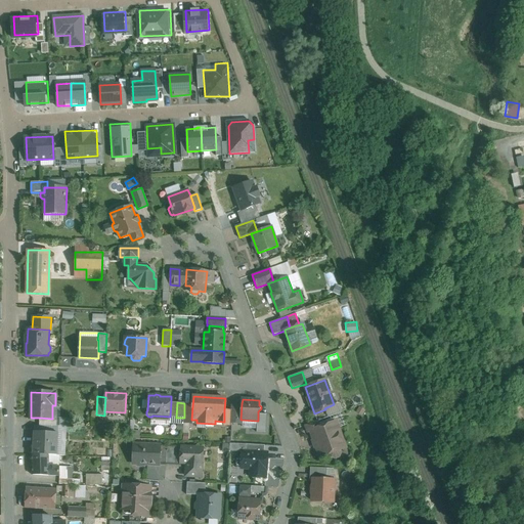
[(242,403),(231,402),(231,411),(230,423),(242,423),(242,420),(241,420),(242,403)]
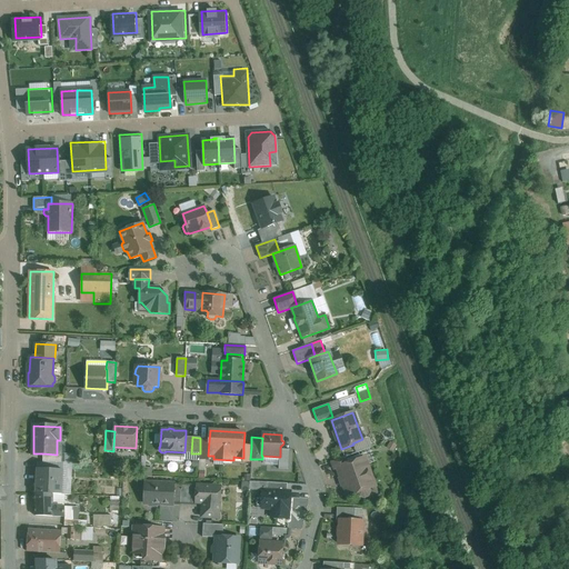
[(209,441),(200,441),(200,453),(199,453),(199,459),(209,459),(209,456),(208,456),(209,441)]
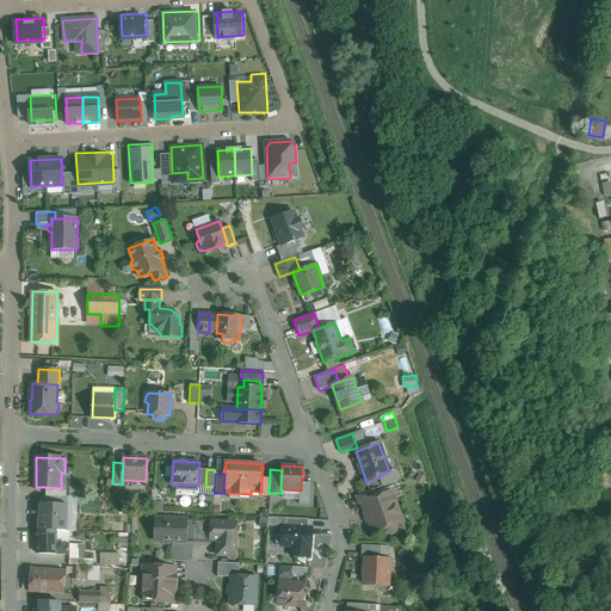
[(270,480),(261,479),(261,492),(260,492),(260,495),(269,495),(269,493),(270,480)]
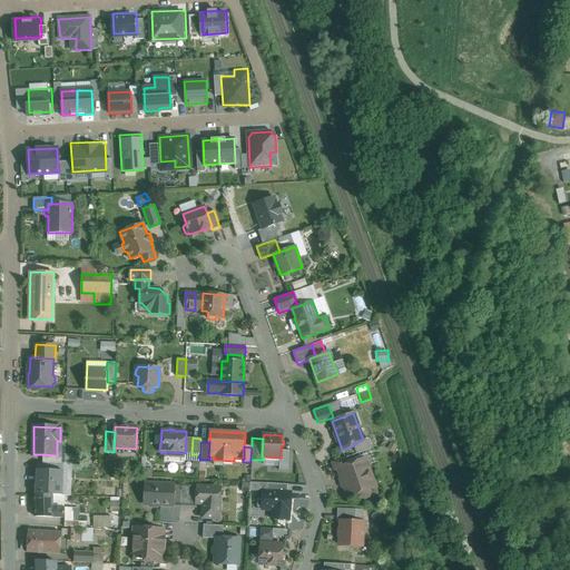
[(291,451),(281,450),(281,458),(279,458),(279,470),(290,471),(291,451)]
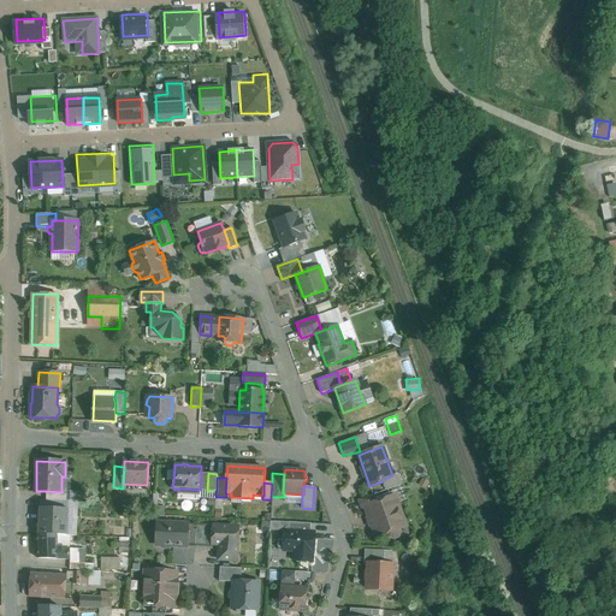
[(61,492),(47,491),(46,501),(66,501),(66,491),(61,491),(61,492)]
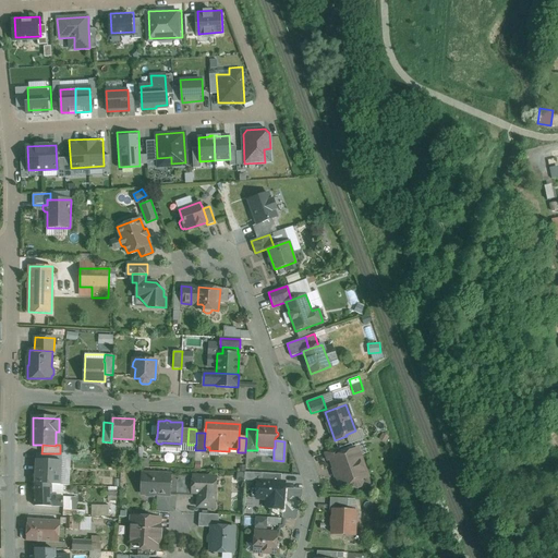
[(339,448),(325,452),(328,460),(331,459),(331,458),(342,455),(339,448)]
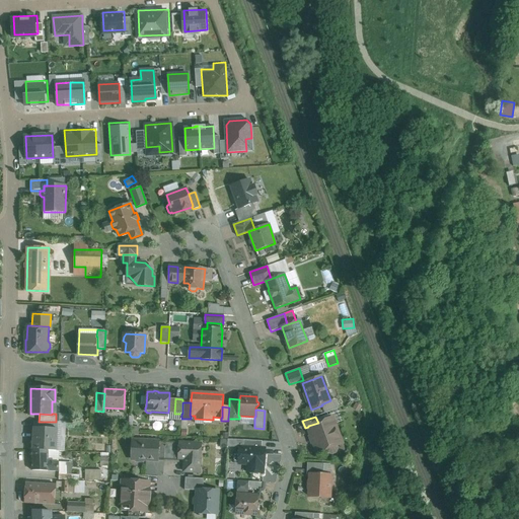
[(318,423),(308,426),(308,427),(318,452),(327,449),(328,452),(331,453),(336,452),(338,449),(337,446),(341,444),(331,418),(318,423)]
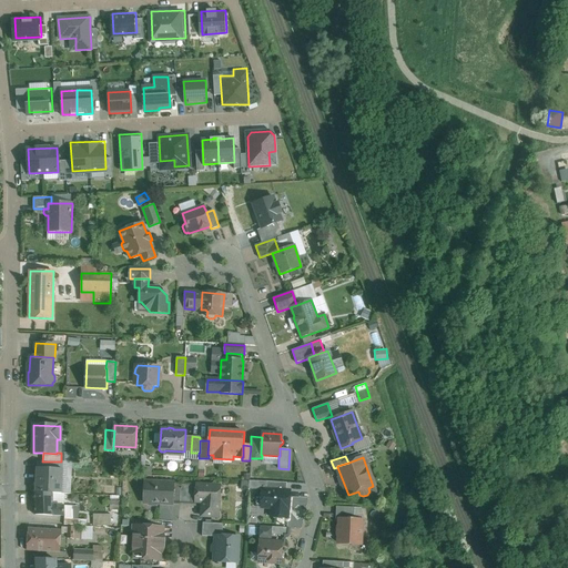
[(36,493),(53,493),(62,494),(63,469),(37,468),(36,493)]
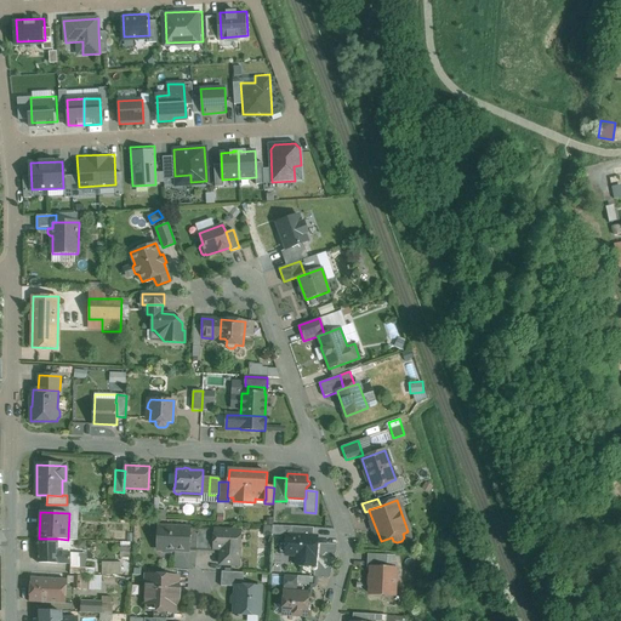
[(171,533),(158,533),(158,550),(161,550),(161,551),(164,553),(169,553),(171,551),(172,550),(189,551),(191,529),(171,528),(171,533)]
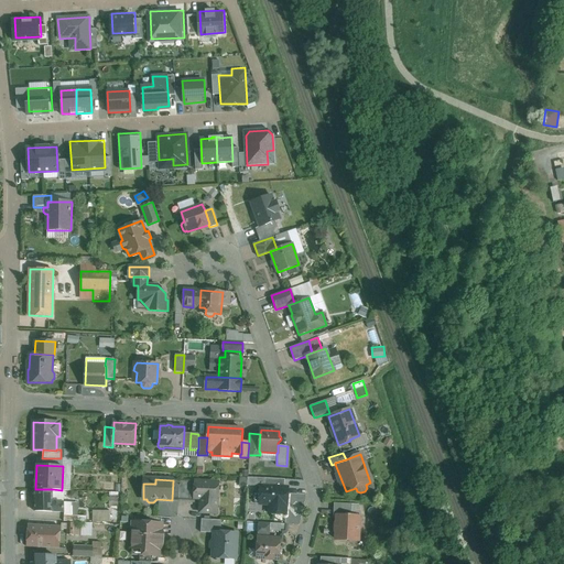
[(195,481),(180,481),(179,500),(195,501),(195,499),(194,498),(195,481)]
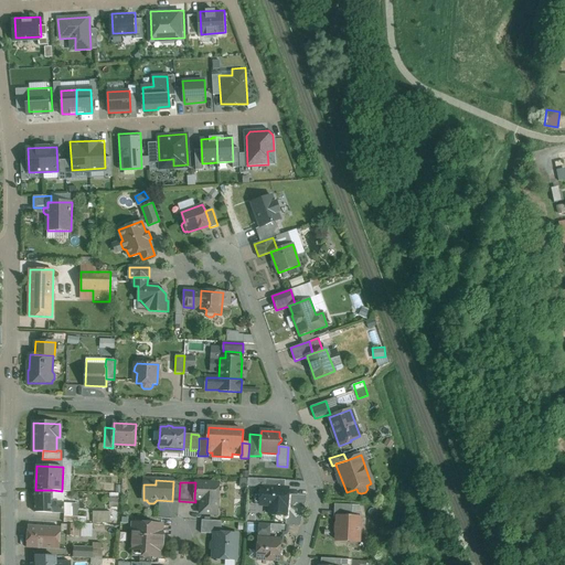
[(214,482),(195,482),(194,499),(195,500),(201,500),(201,513),(212,514),(217,510),(219,488),(214,482)]
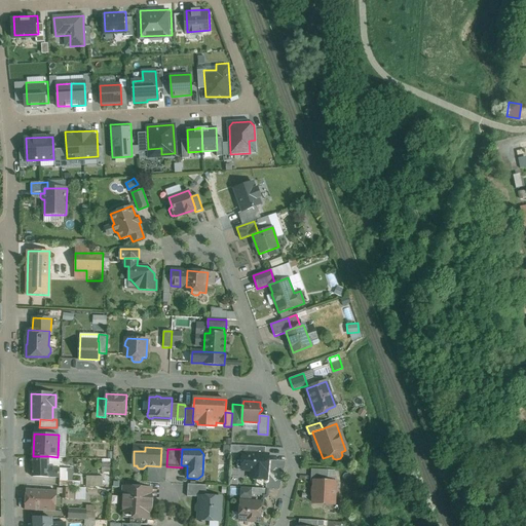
[(247,453),(242,453),(241,471),(251,471),(251,479),(256,479),(256,480),(261,480),(266,480),(267,472),(268,472),(269,454),(265,454),(247,453)]
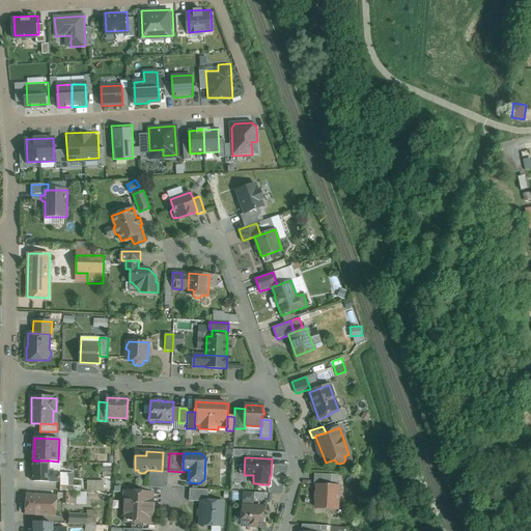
[(33,460),(31,460),(32,481),(60,482),(60,484),(67,485),(66,473),(50,472),(50,460),(33,460)]
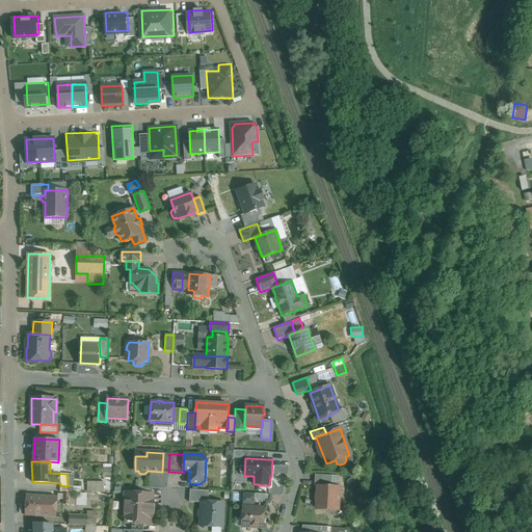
[(331,476),(315,475),(315,486),(318,486),(330,486),(331,476)]
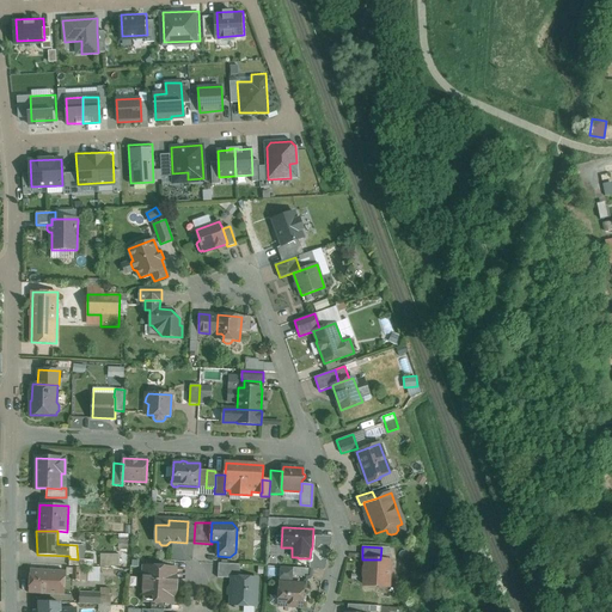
[(380,560),(366,560),(365,586),(387,587),(390,548),(381,548),(380,560)]
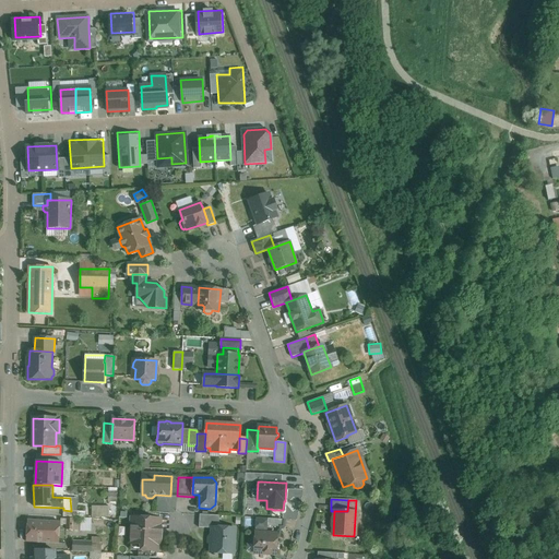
[(109,507),(92,506),(92,518),(109,518),(109,507)]
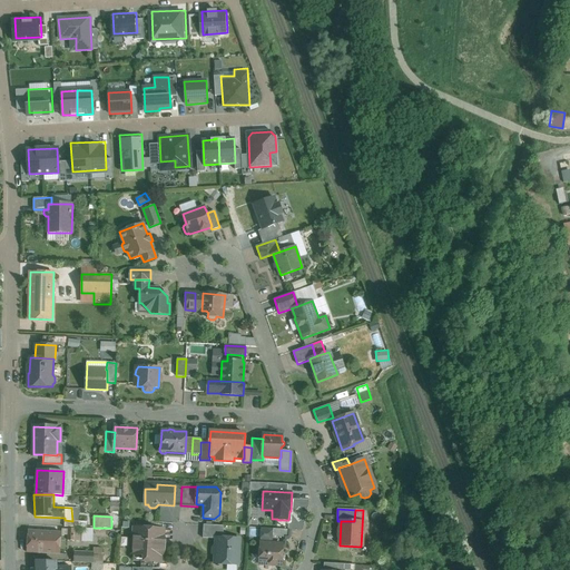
[(224,526),(204,524),(203,538),(216,539),(216,538),(223,538),(224,526)]
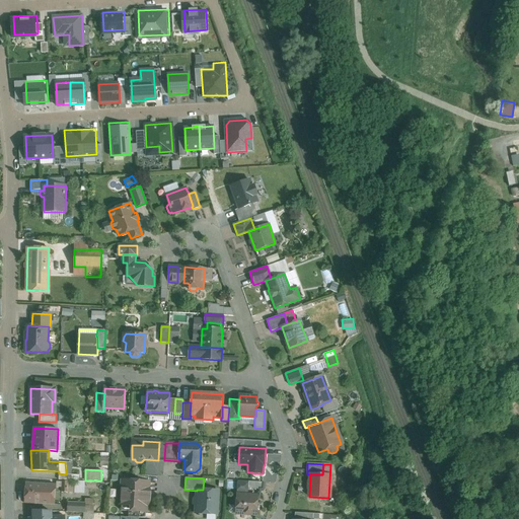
[(135,480),(132,480),(132,484),(123,483),(122,505),(129,505),(129,511),(146,512),(146,501),(148,501),(150,500),(150,497),(149,496),(147,495),(148,482),(135,480)]
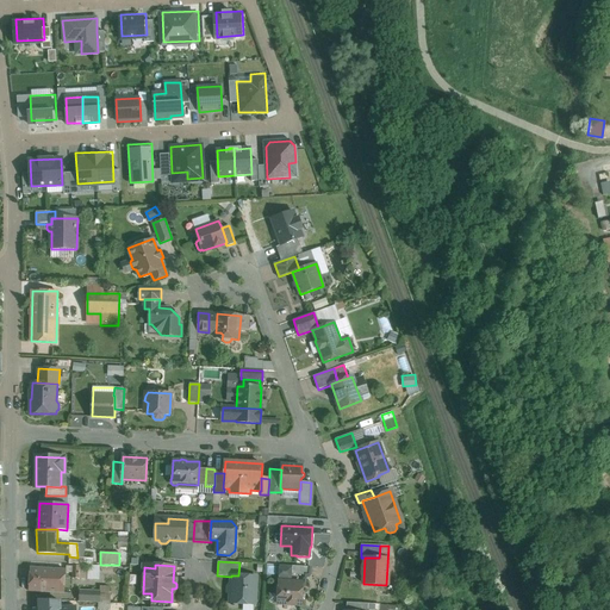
[(87,566),(73,566),(73,578),(87,579),(87,566)]
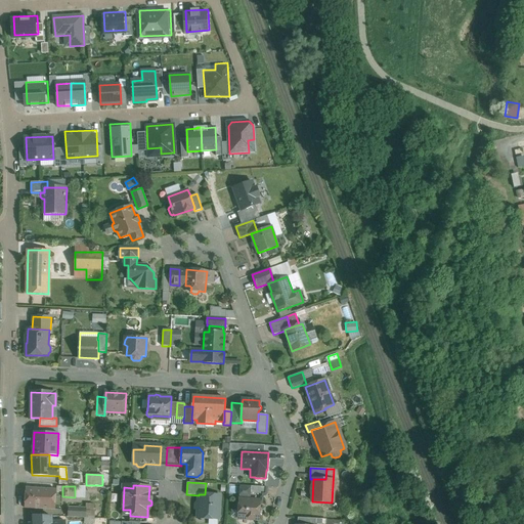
[(266,487),(251,486),(251,493),(266,494),(266,487)]
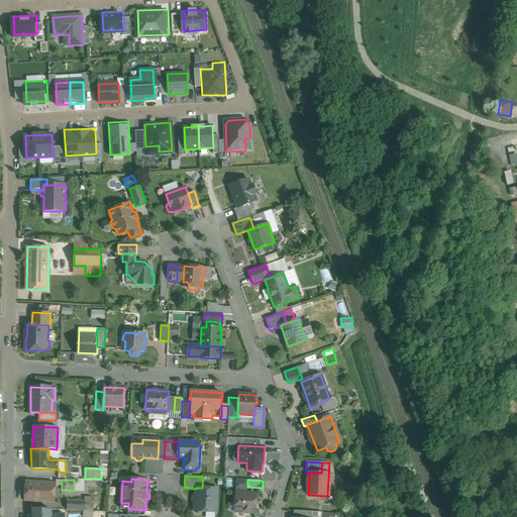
[(56,483),(26,481),(24,501),(54,503),(56,483)]
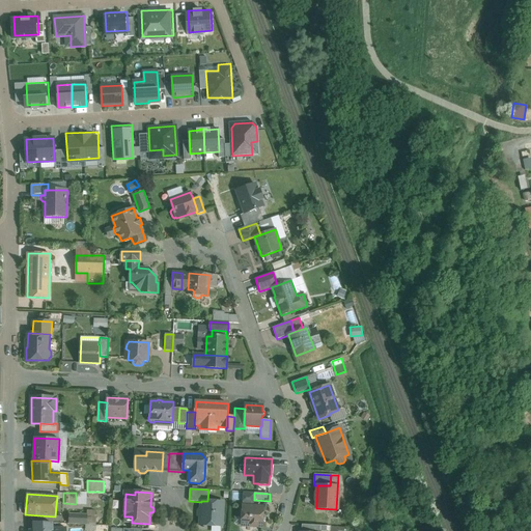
[(207,501),(201,501),(201,502),(201,509),(199,510),(198,515),(200,516),(200,525),(222,526),(223,502),(207,501)]
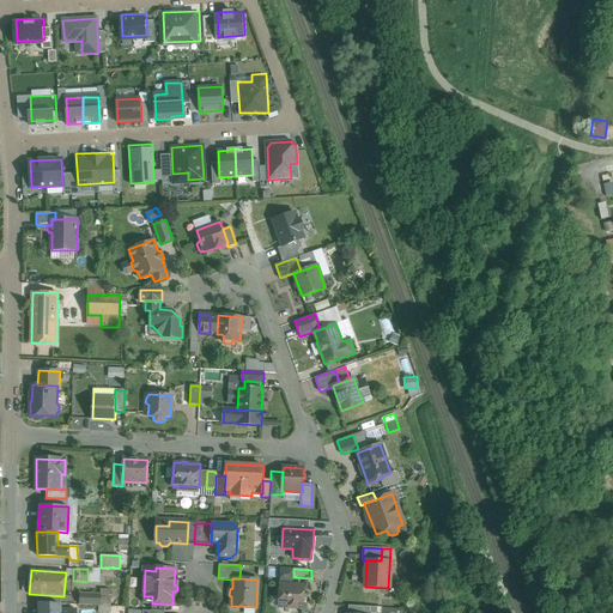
[(304,586),(280,584),(280,587),(279,587),(278,589),(277,595),(279,596),(279,604),(281,606),(303,607),(304,586)]
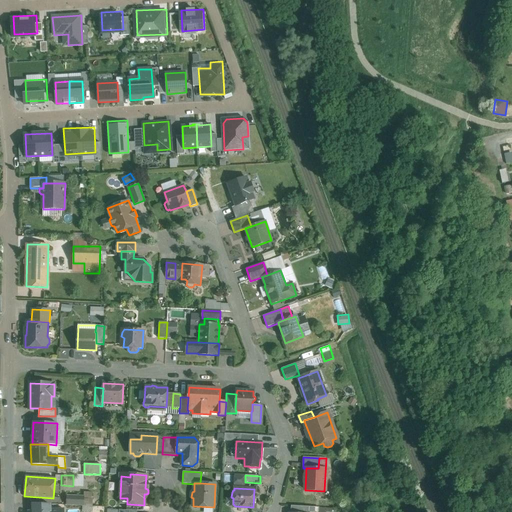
[(84,496),(67,495),(66,505),(84,506),(84,499),(85,496),(84,496)]
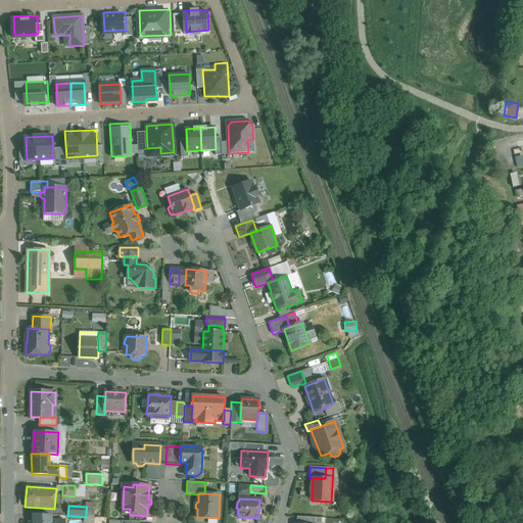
[(51,515),(34,514),(34,522),(65,522),(65,520),(51,521),(51,515)]
